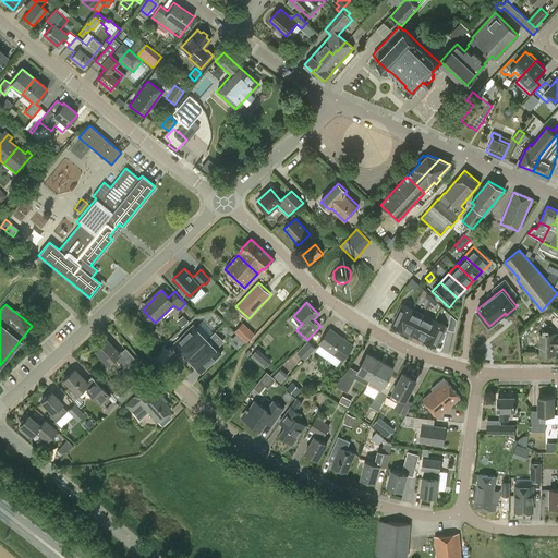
[(402,330),(413,310),(402,304),(391,325),(402,330)]
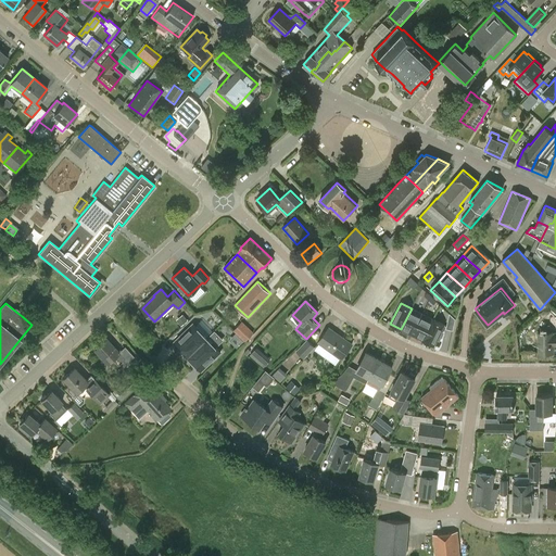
[(412,308),(401,329),(412,335),(421,314),(412,308)]
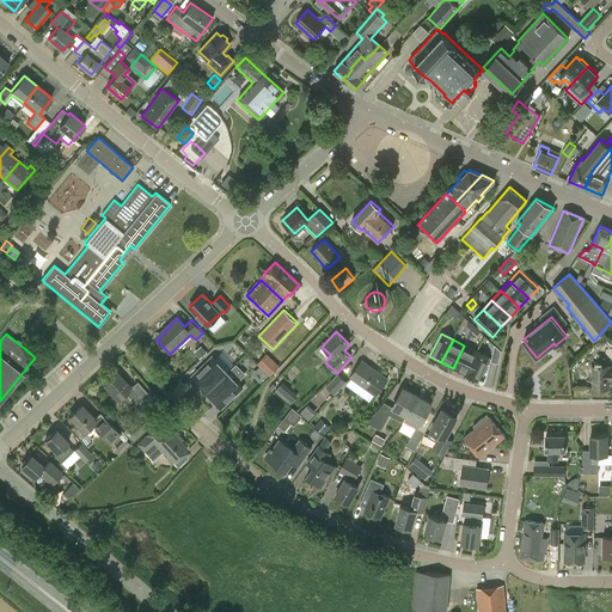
[(194,350),(199,357),(207,352),(201,344),(194,350)]
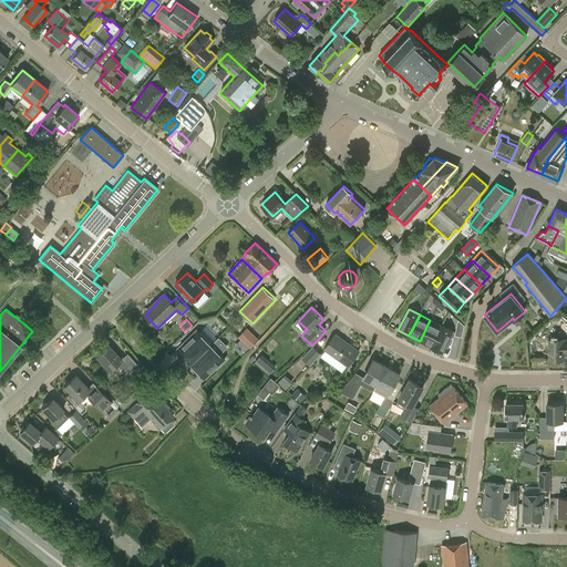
[(430,320),(420,341),(431,347),(442,326),(430,320)]
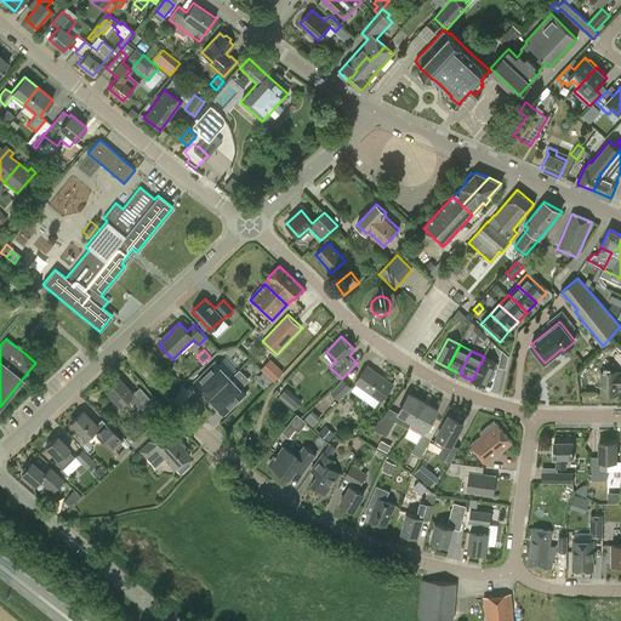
[(502,351),(497,366),(506,369),(508,357),(502,351)]
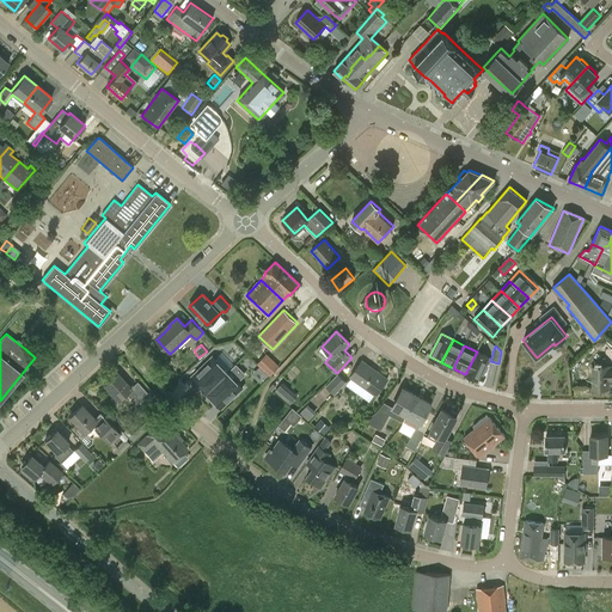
[(489,357),(477,352),(465,374),(477,380),(481,373),(483,374),(488,366),(485,363),(489,357)]
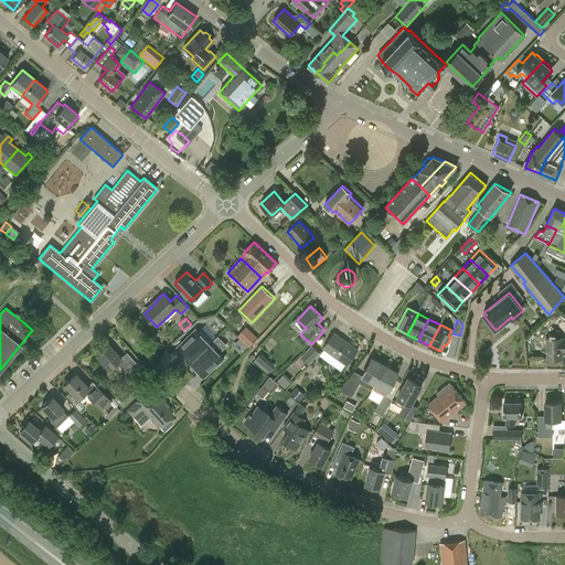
[(258,338),(246,326),(237,336),(249,347),(258,338)]
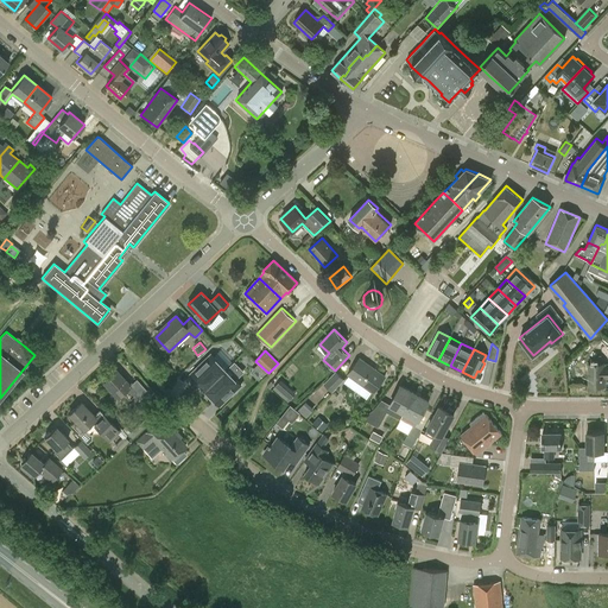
[(206,369),(195,380),(196,381),(195,382),(201,388),(202,387),(206,390),(226,369),(210,354),(200,365),(206,369)]
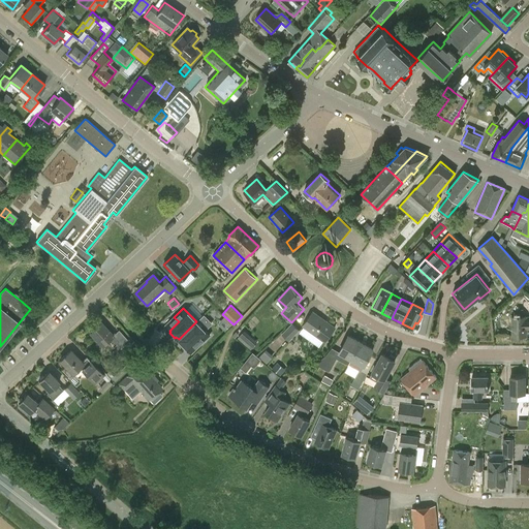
[(324,342),(335,328),(313,311),(303,325),(324,342)]
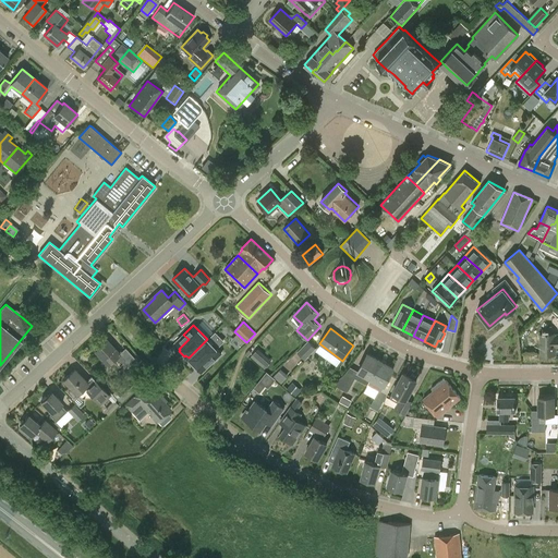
[(538,334),(540,354),(555,354),(555,348),(557,347),(557,334),(555,335),(555,334),(538,334)]
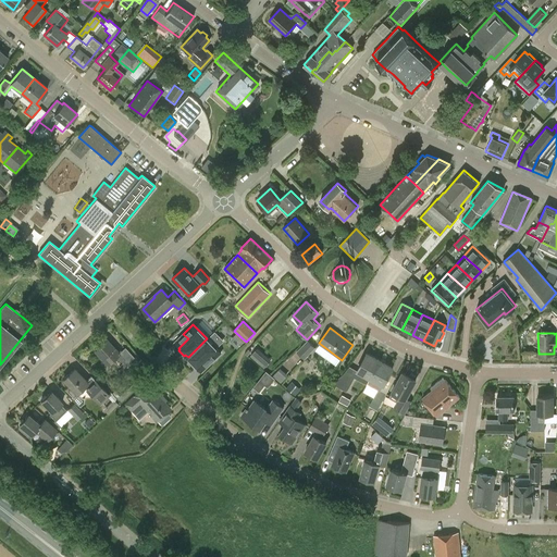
[(125,347),(119,353),(107,338),(94,350),(107,364),(112,360),(118,367),(122,362),(126,367),(136,359),(125,347)]
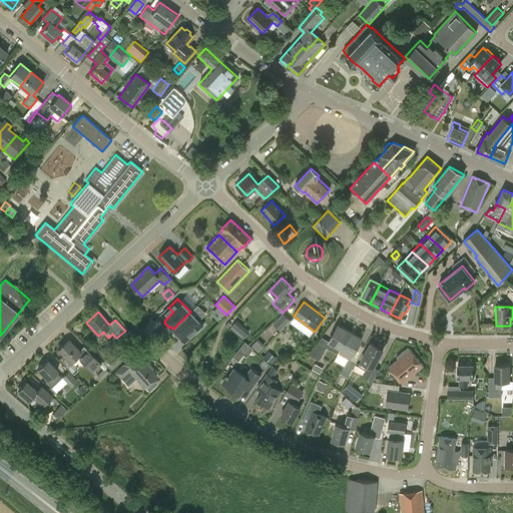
[(203,326),(190,312),(173,329),(175,331),(173,333),(179,338),(180,337),(181,338),(189,330),(194,334),(203,326)]
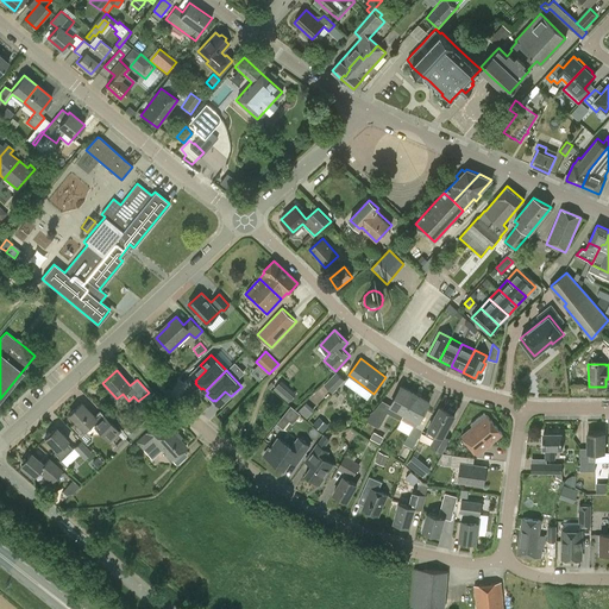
[(333,393),(345,380),(337,371),(324,384),(333,393)]
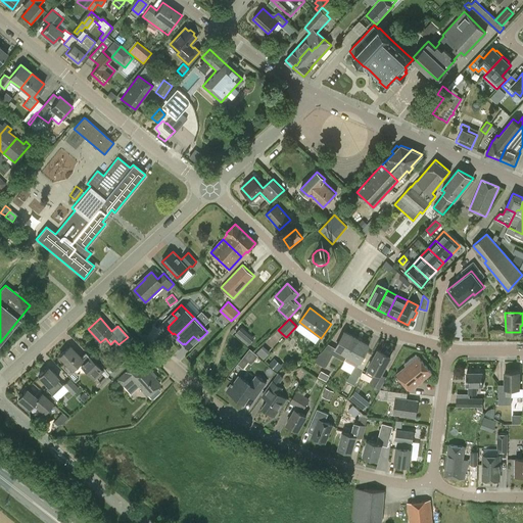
[(328,344),(321,352),(312,360),(326,368),(332,357),(331,357),(332,354),(344,361),(344,360),(357,338),(344,331),(335,347),(328,344)]
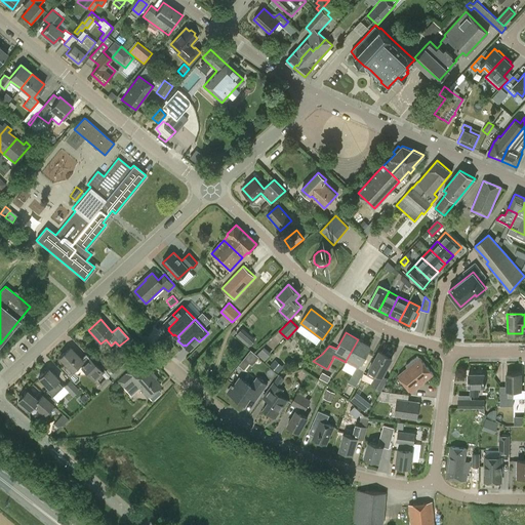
[(252,340),(244,333),(239,339),(247,347),(252,340)]
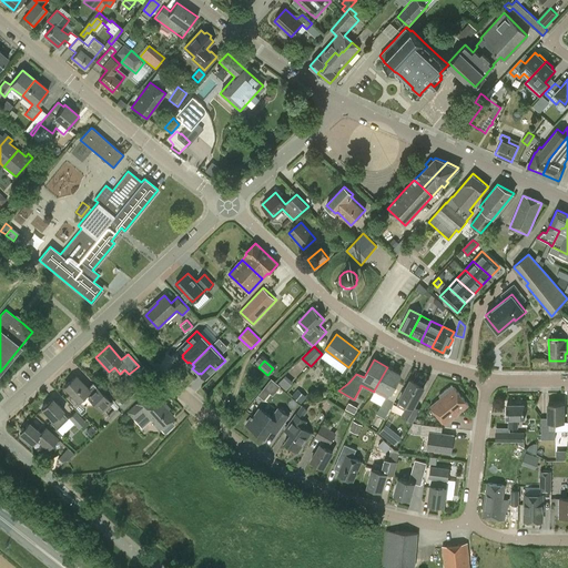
[(401,374),(387,367),(374,391),(386,397),(377,414),(385,418),(394,401),(388,397),(391,393),(401,374)]
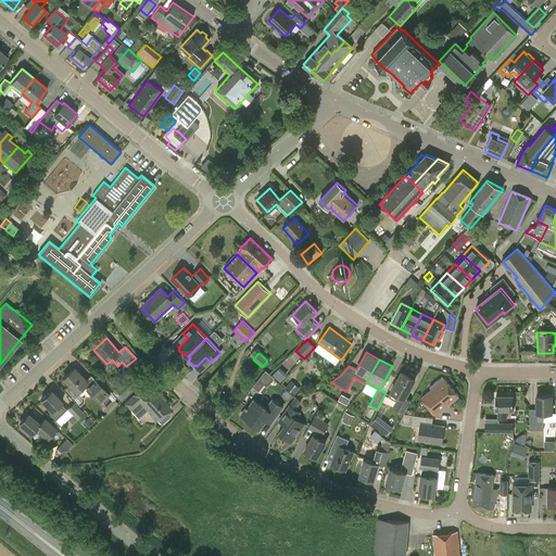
[(288,374),(279,367),(272,376),(280,382),(288,374)]
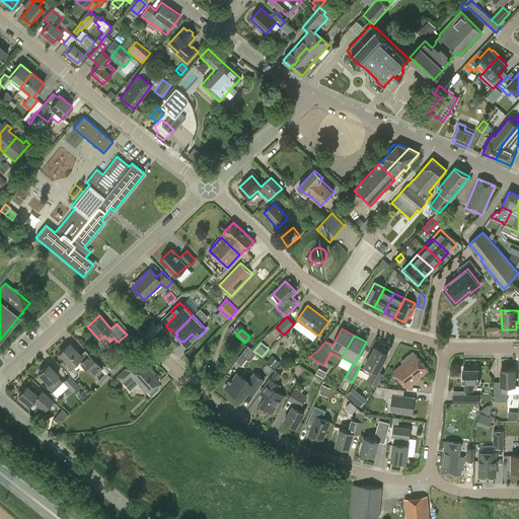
[(85,351),(80,355),(69,344),(58,354),(64,359),(60,362),(69,371),(72,368),(71,366),(77,360),(93,377),(101,369),(85,351)]
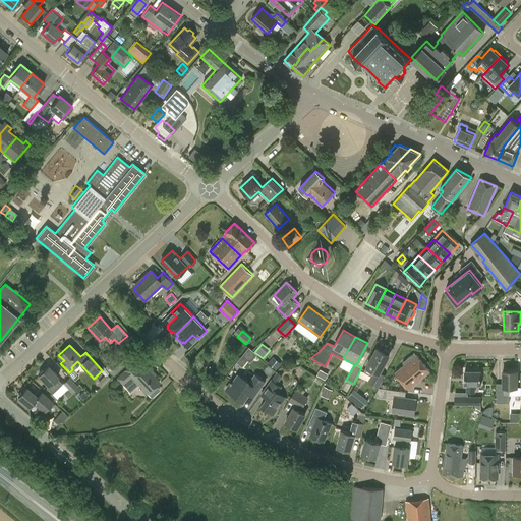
[(137,352),(133,346),(128,350),(132,356),(137,352)]
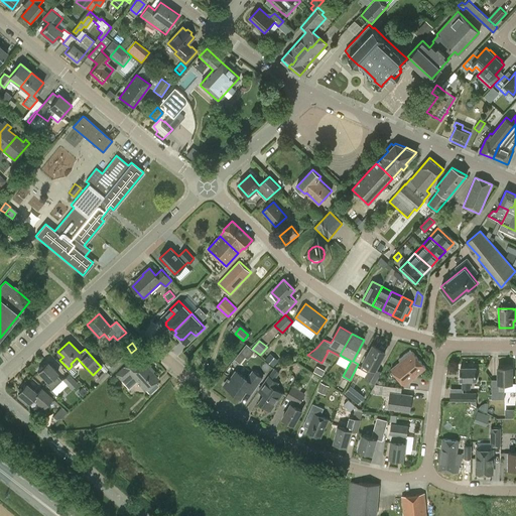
[(380,347),(378,348),(373,345),(363,363),(370,367),(364,379),(376,384),(382,371),(376,369),(385,352),(385,349),(380,347)]
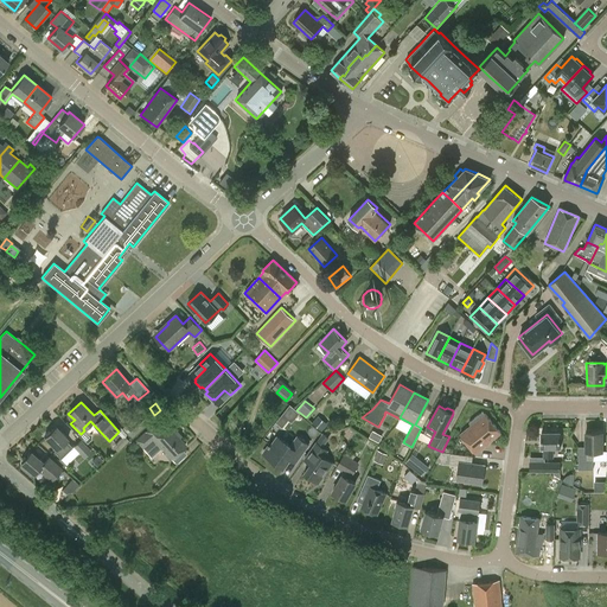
[(468,422),(471,426),(460,434),(475,453),(500,433),(485,414),(483,411),(468,422)]
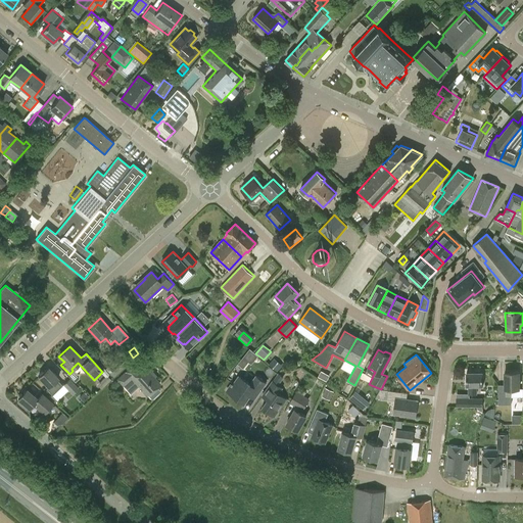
[(243,367),(248,361),(244,357),(238,364),(243,367)]
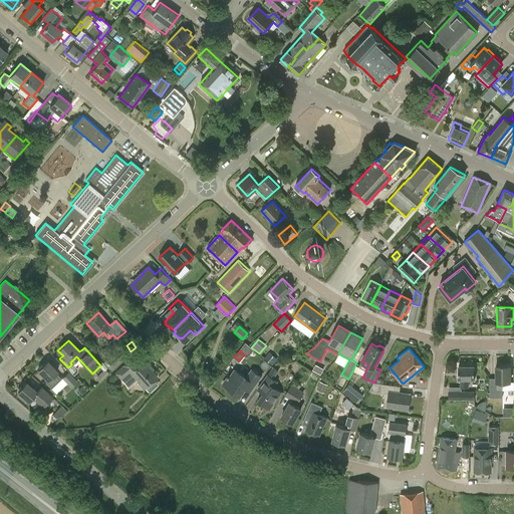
[(142,359),(137,364),(131,357),(122,364),(122,365),(114,372),(121,379),(130,373),(136,379),(138,378),(146,388),(150,392),(159,383),(154,379),(157,376),(142,359)]
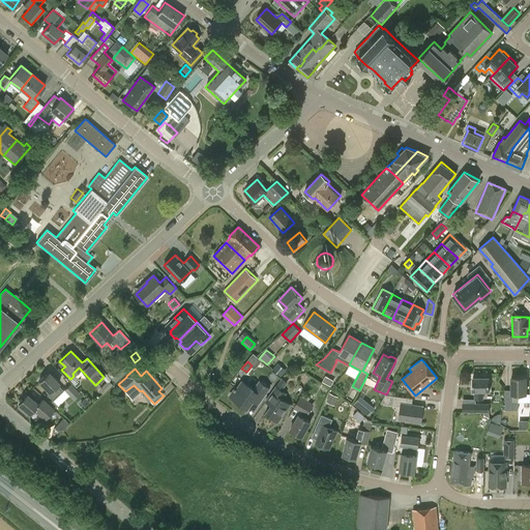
[(63,390),(58,384),(59,383),(49,372),(38,381),(49,392),(47,393),(53,400),(63,390)]
